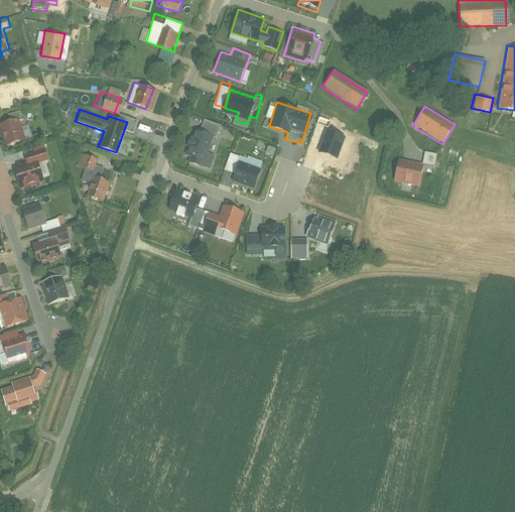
[(22,116),(2,122),(8,144),(29,138),(22,116)]
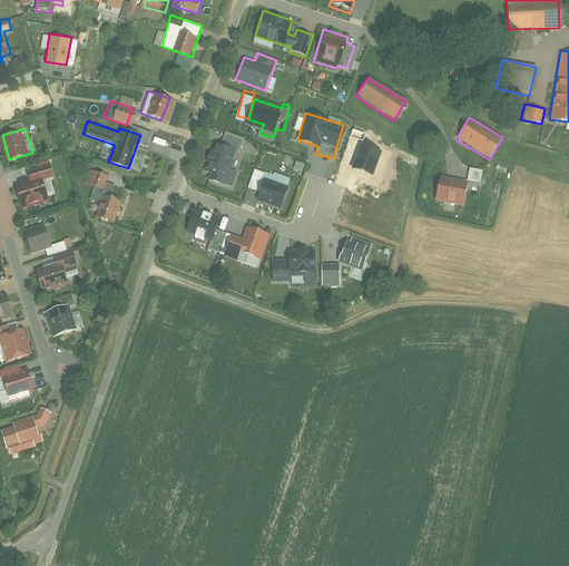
[(214,140),(203,171),(211,173),(208,178),(227,186),(233,172),(226,169),(234,149),(237,150),(242,138),(224,132),(219,143),(214,140)]
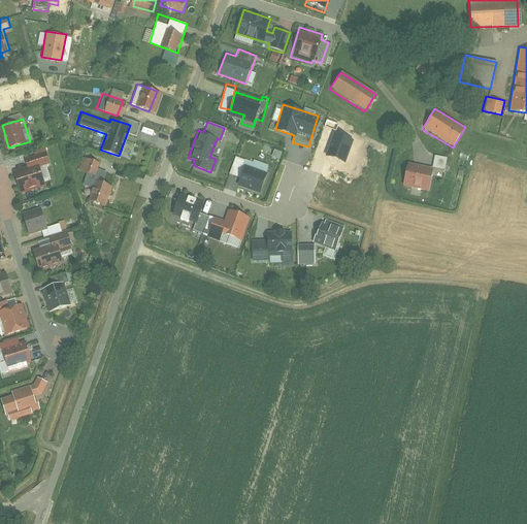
[(273,153),(281,156),(284,150),(276,146),(273,153)]
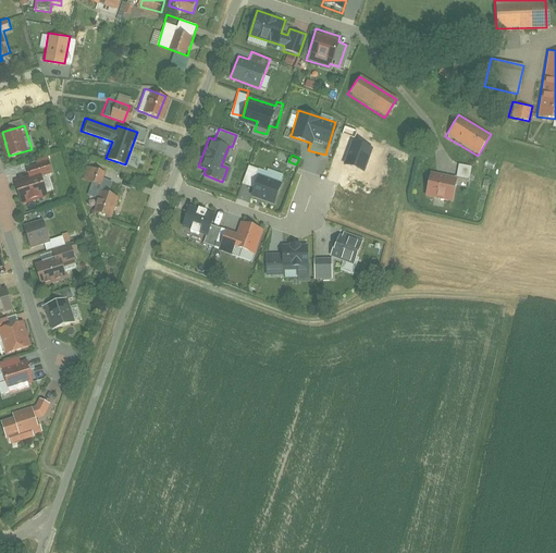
[(53,170),(50,160),(26,167),(28,175),(15,179),(22,204),(50,196),(44,173),(53,170)]
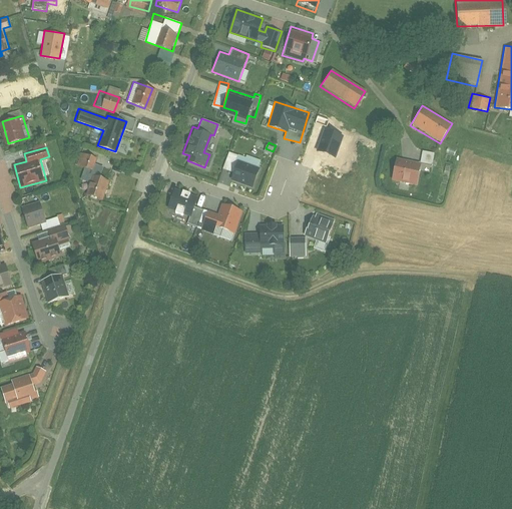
[(422,159),(434,161),(436,149),(424,147),(422,159)]
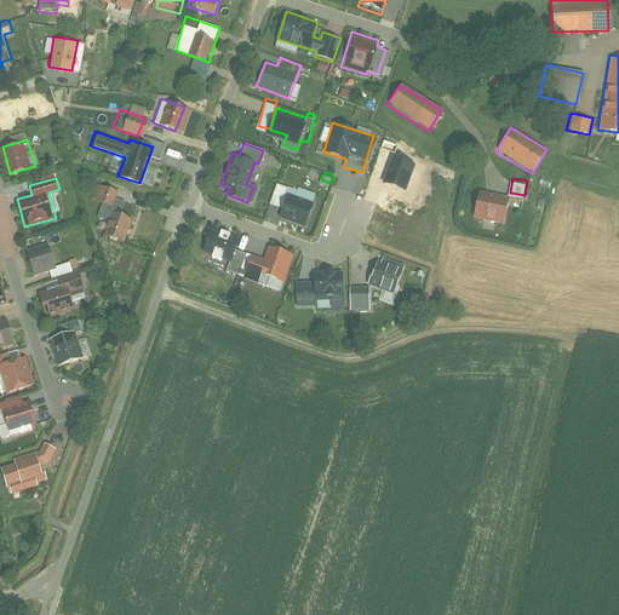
[(97,182),(92,199),(112,203),(116,188),(97,182)]
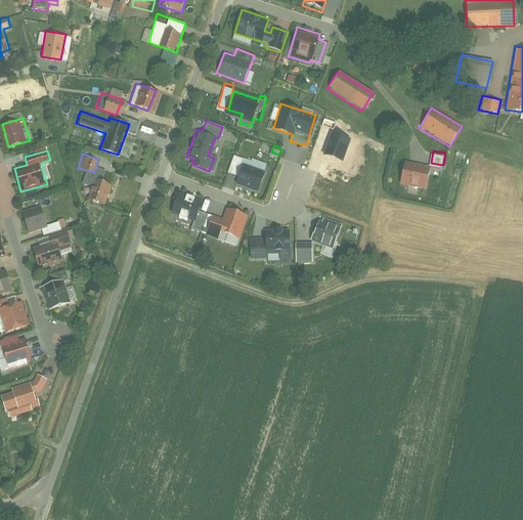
[(237,176),(235,183),(257,191),(267,162),(251,157),(250,160),(233,155),(227,172),(237,176)]
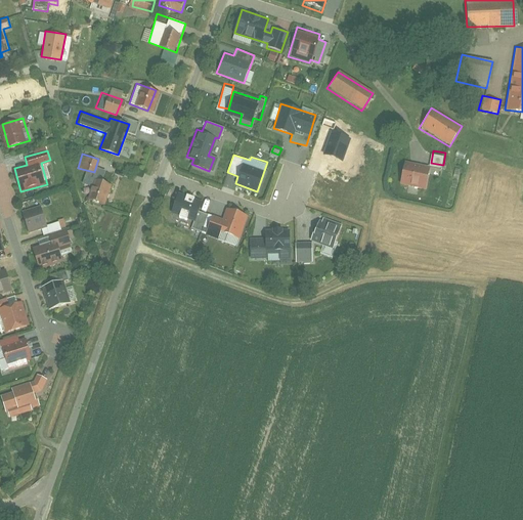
[(403,160),(399,182),(426,187),(430,166),(403,160)]
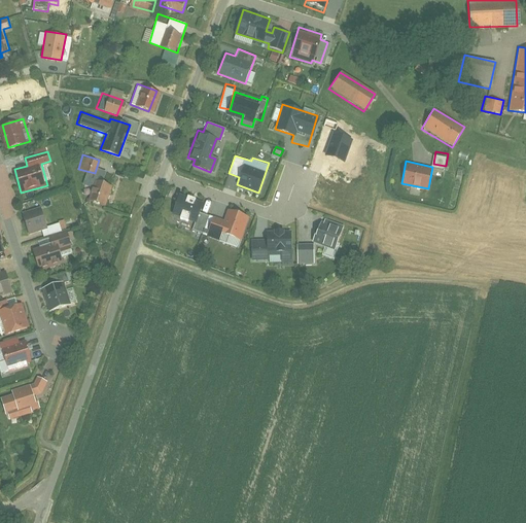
[(90,199),(108,204),(114,183),(96,178),(90,199)]
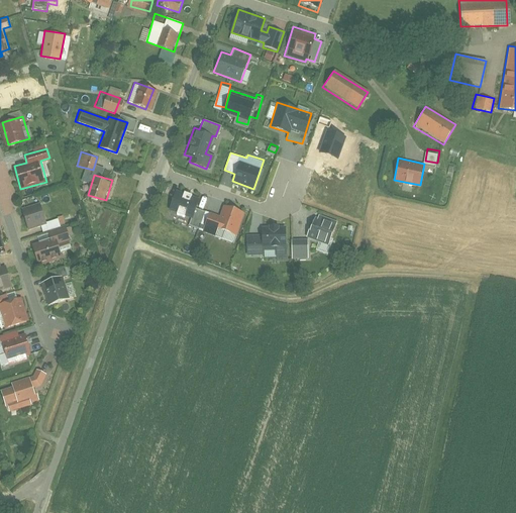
[(176,189),(168,210),(191,218),(198,197),(176,189)]
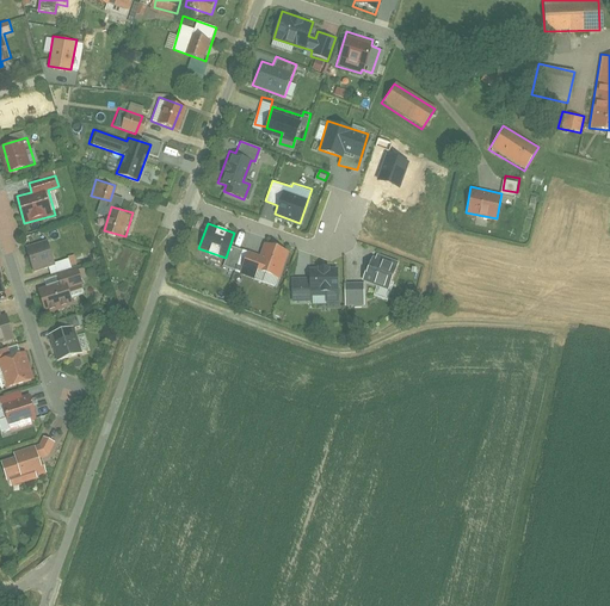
[(25,247),(32,271),(51,264),(43,241),(25,247)]
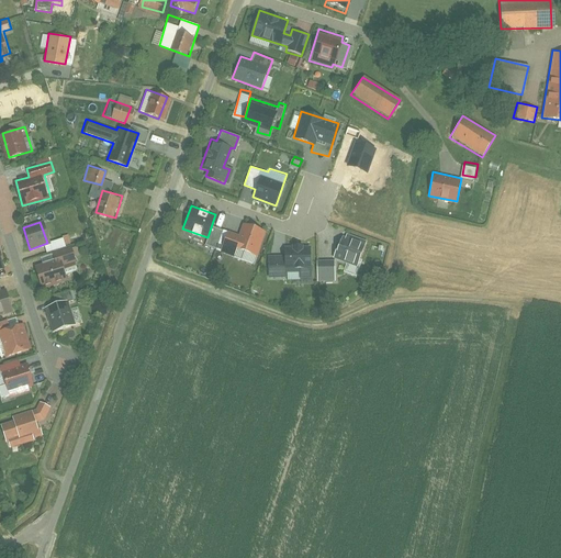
[(226,230),(217,252),(234,258),(237,248),(256,256),(266,231),(242,222),(237,234),(226,230)]
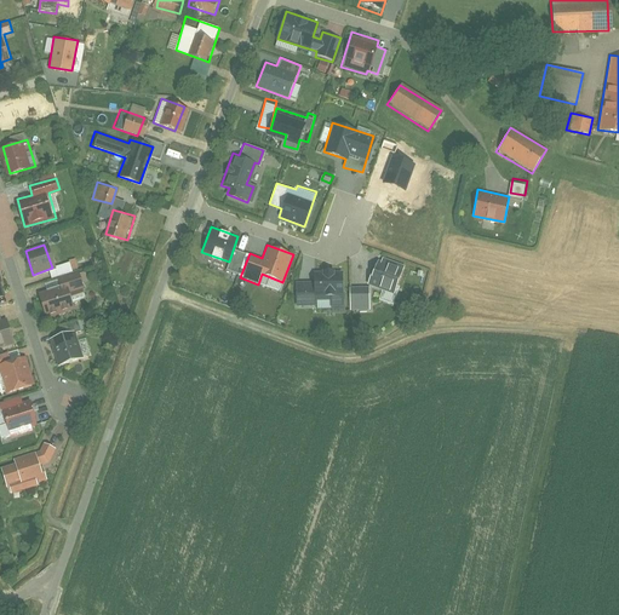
[(403,264),(379,256),(370,285),(394,293),(403,264)]
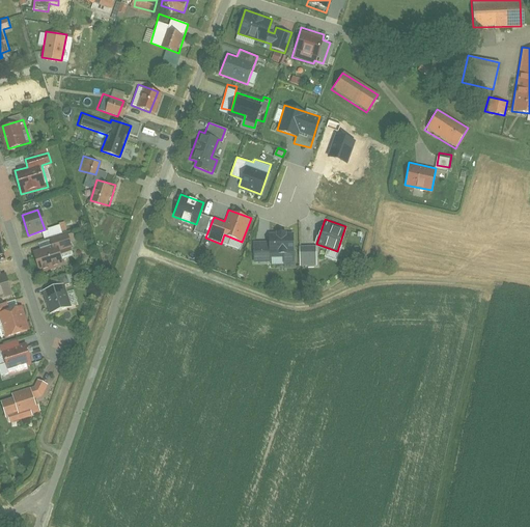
[(32,251),(39,274),(63,267),(59,252),(74,247),(68,230),(48,237),(50,245),(32,251)]
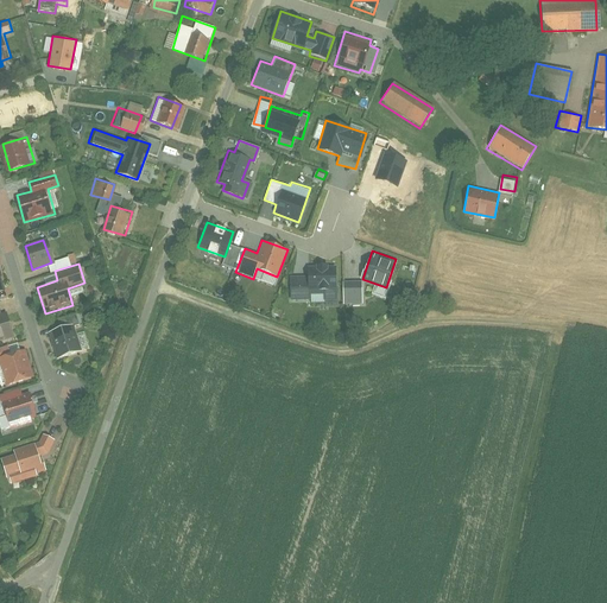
[(286,274),(288,299),(309,298),(309,302),(336,300),(334,264),(305,265),(305,273),(286,274)]
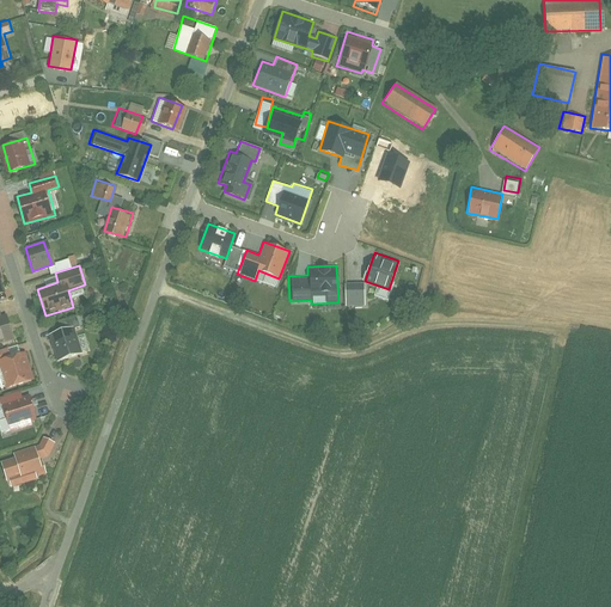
[(343,280),(344,305),(364,305),(364,280),(343,280)]
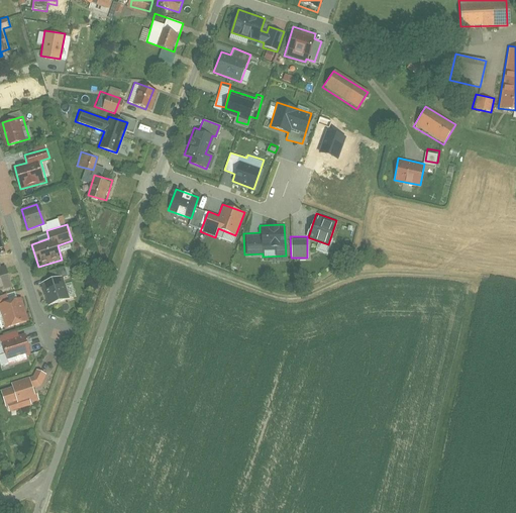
[(0,289),(13,286),(7,266),(2,268),(0,261),(0,289)]
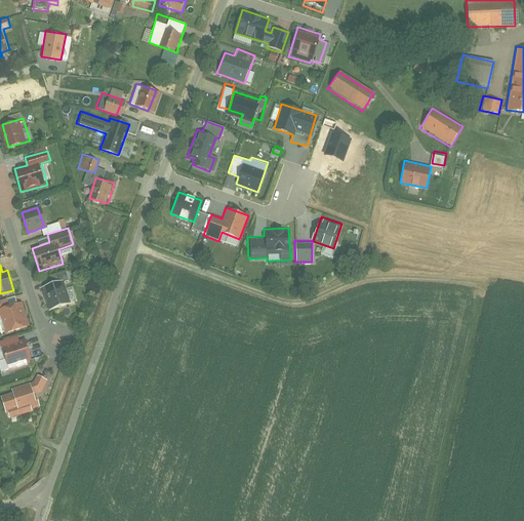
[(67,281),(45,288),(52,310),(73,303),(67,281)]
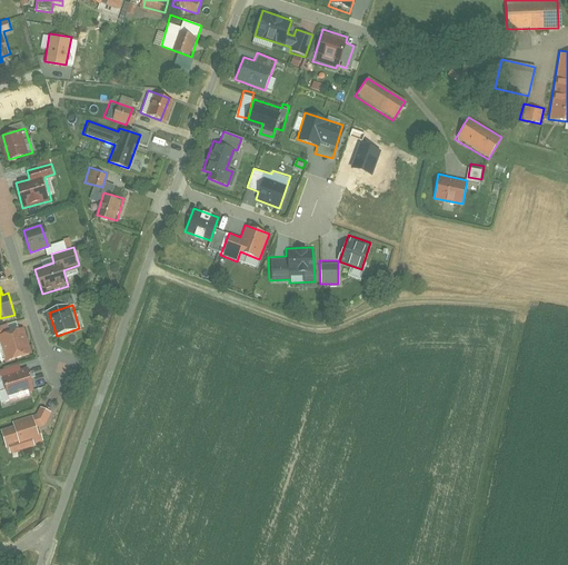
[(0,346),(5,362),(35,352),(27,325),(11,329),(9,323),(0,326),(0,346)]
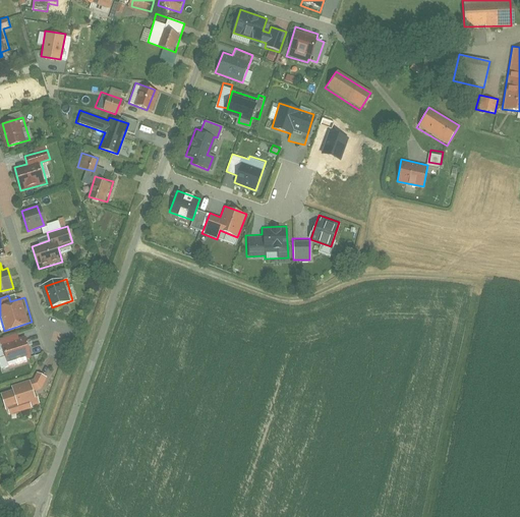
[(18,332),(0,339),(0,342),(9,365),(34,356),(25,335),(20,337),(18,332)]
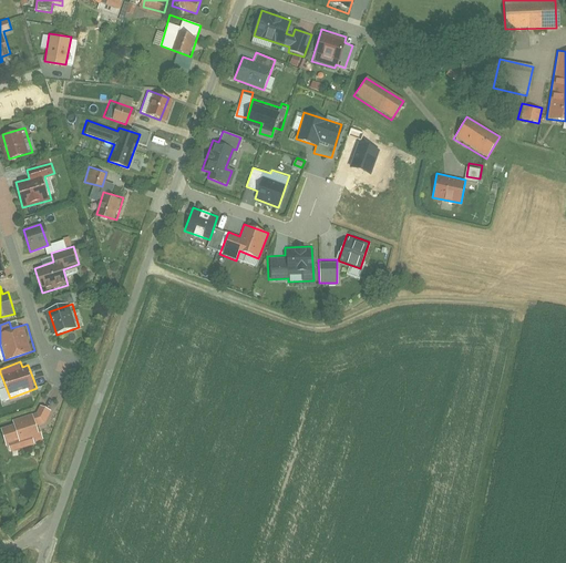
[(33,411),(12,418),(13,422),(0,427),(6,444),(13,443),(16,449),(44,439),(40,423),(45,426),(52,409),(40,403),(34,413),(33,411)]
